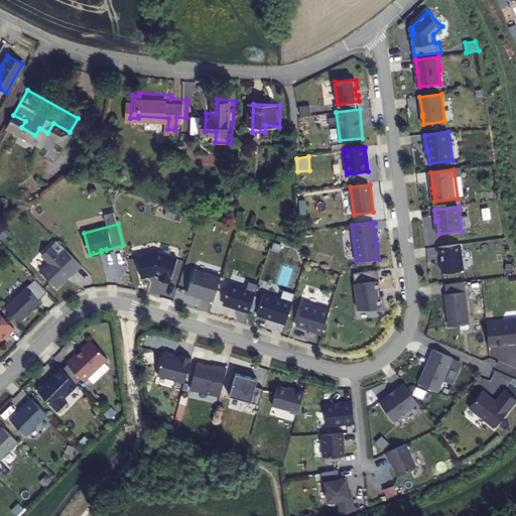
[(461,245),(438,247),(439,256),(441,256),(442,273),(464,271),(461,245)]
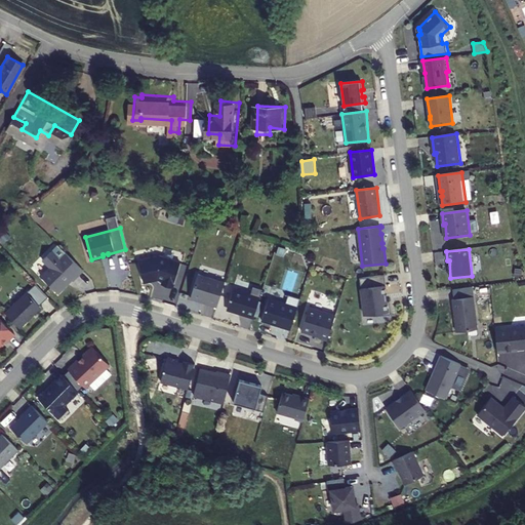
[(74,280),(84,270),(77,264),(66,251),(61,257),(53,250),(43,259),(50,267),(41,276),(58,293),(69,283),(69,280),(71,278),(74,280)]
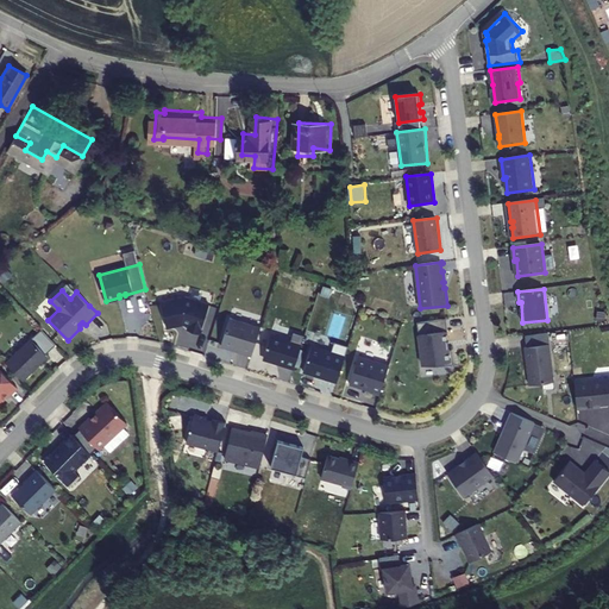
[(186,296),(162,301),(168,327),(182,324),(181,322),(182,322),(189,325),(188,330),(201,333),(211,305),(186,296)]
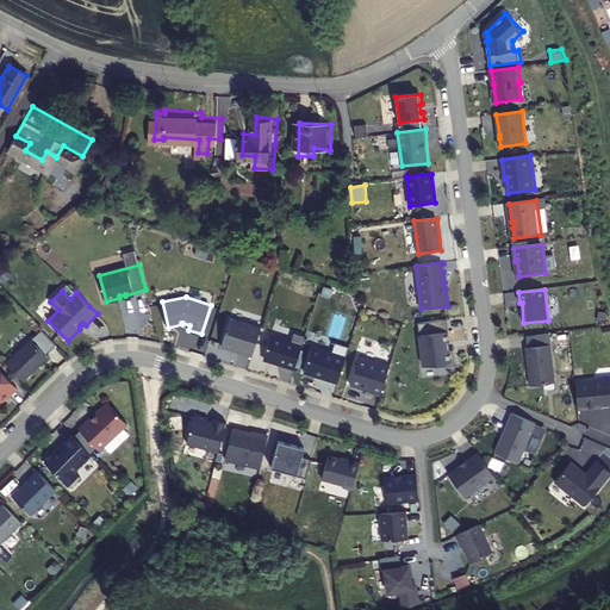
[(241,352),(253,355),(262,328),(231,318),(223,344),(242,350),(241,352)]
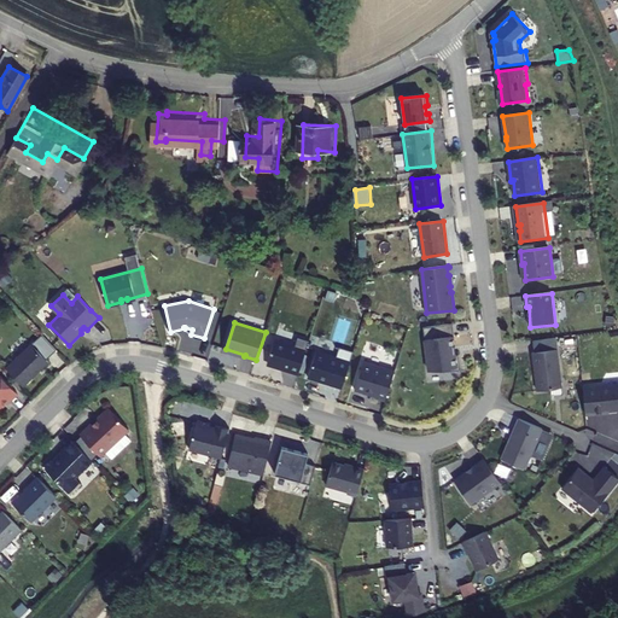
[(455,337),(453,324),(424,327),(429,372),(443,369),(443,373),(461,371),(459,355),(455,356),(455,354),(456,354),(455,347),(453,337),(455,337)]
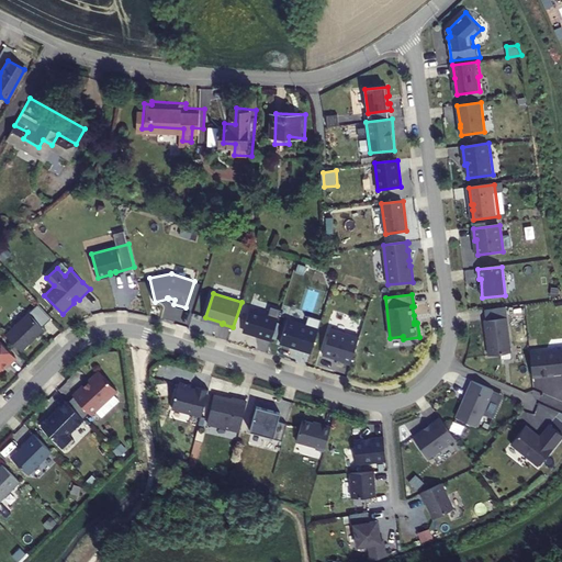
[(261,337),(272,340),(282,310),(271,306),(269,315),(250,308),(244,329),(262,336),(261,337)]
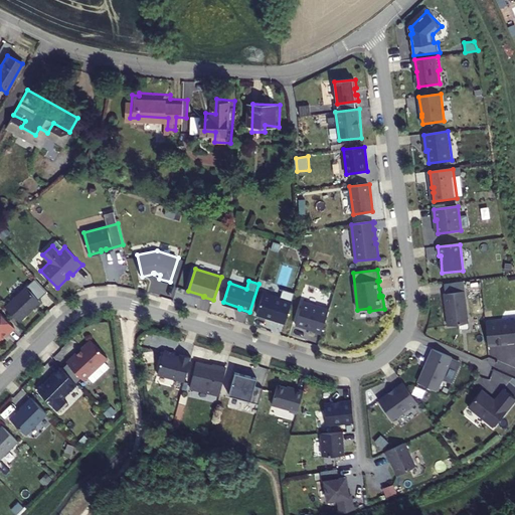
[(26,287),(6,306),(7,307),(7,309),(19,322),(40,302),(26,287)]
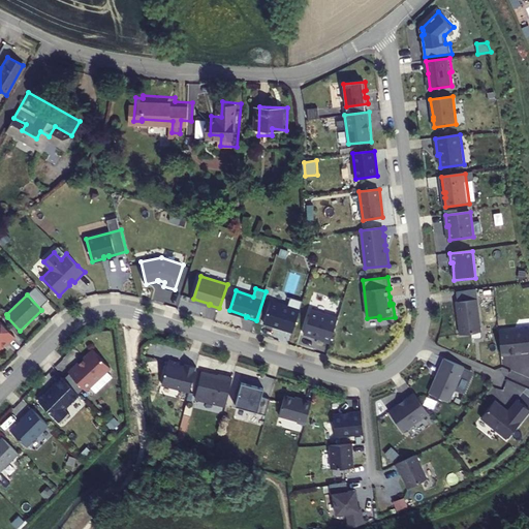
[(476,300),(456,303),(460,336),(481,333),(476,300)]
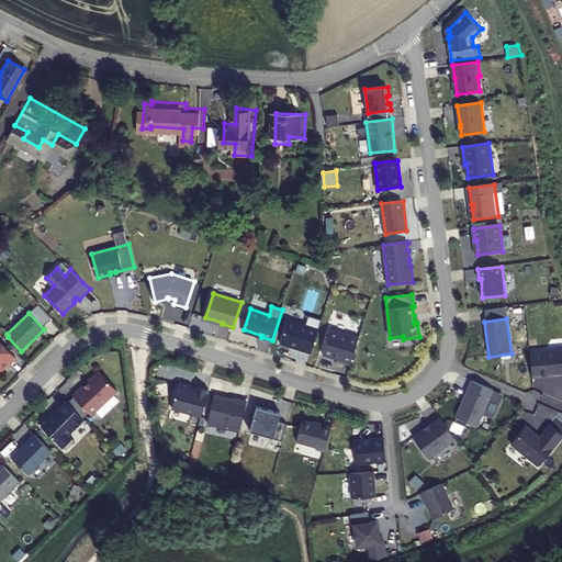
[(281,343),(312,352),(319,329),(288,319),(281,343)]
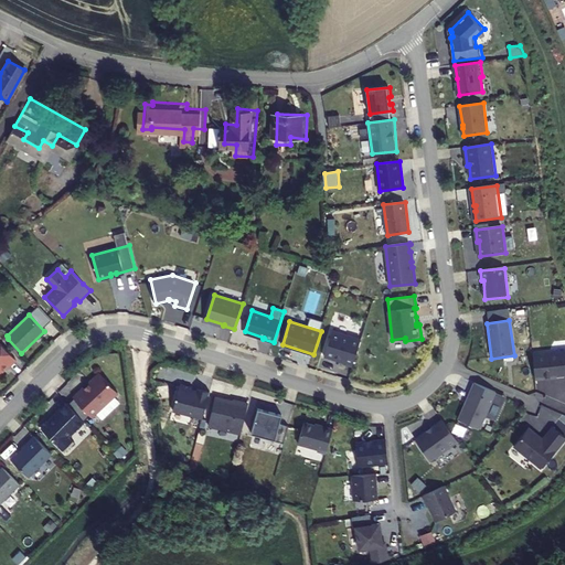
[(226,341),(231,329),(219,324),(214,337),(226,341)]
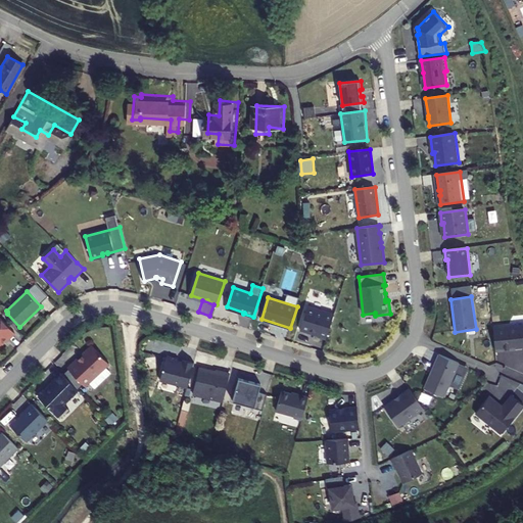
[(308,312),(308,310),(304,308),(297,331),(308,334),(311,332),(310,322),(310,317),(308,312)]
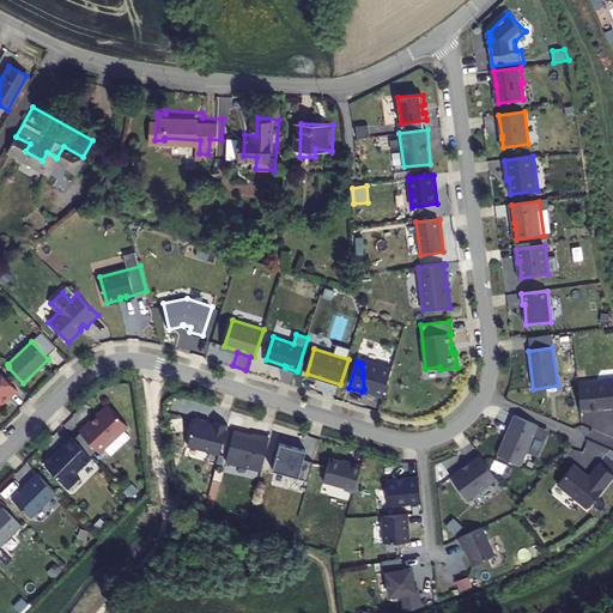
[(383,399),(390,372),(364,364),(362,365),(363,371),(363,377),(364,389),(366,393),(383,399)]
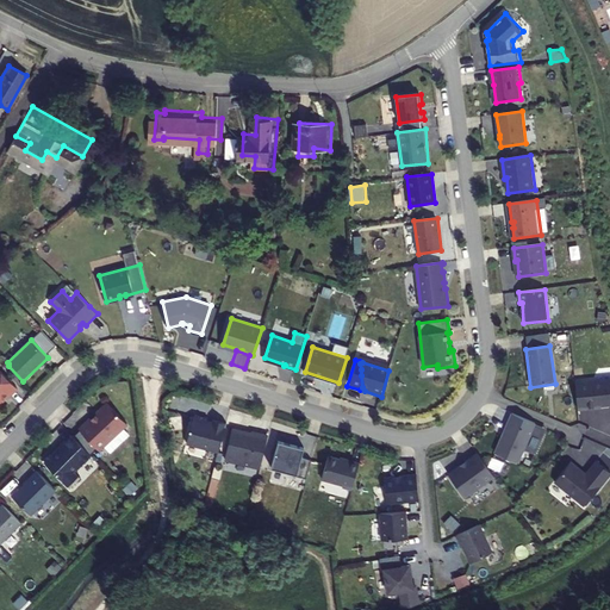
[(0,402),(4,399),(2,398),(6,394),(8,396),(17,387),(0,369),(0,402)]
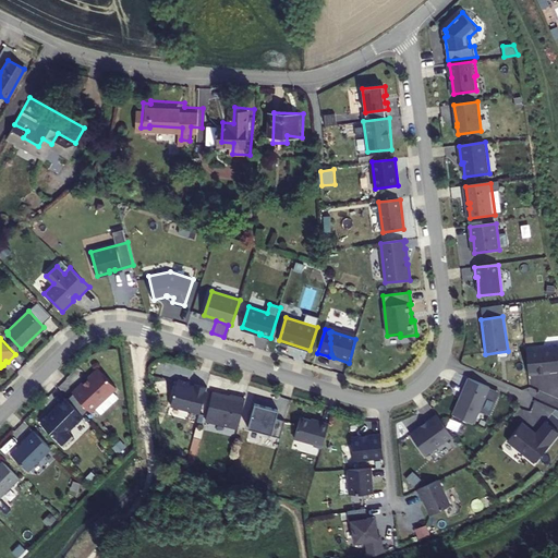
[(557,347),(526,351),(529,376),(550,374),(550,373),(557,371),(557,347)]
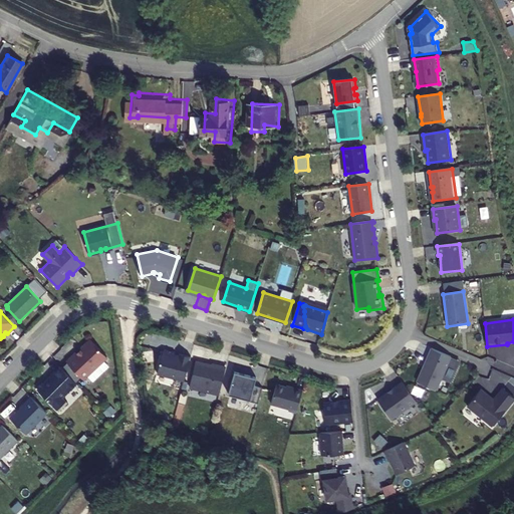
[(66,360),(83,379),(107,357),(91,339),(76,353),(75,352),(66,360)]
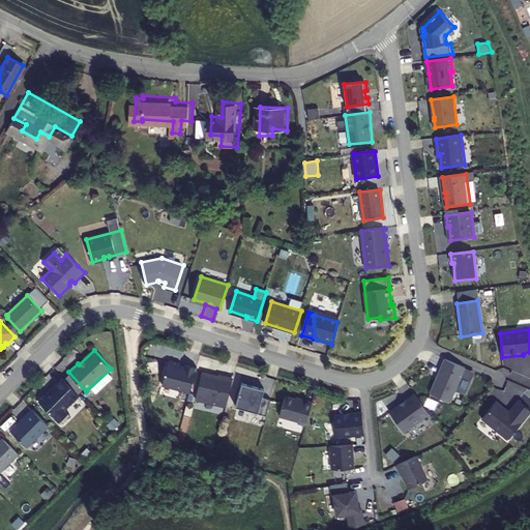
[(450,403),(465,369),(445,359),(431,393),(450,403)]
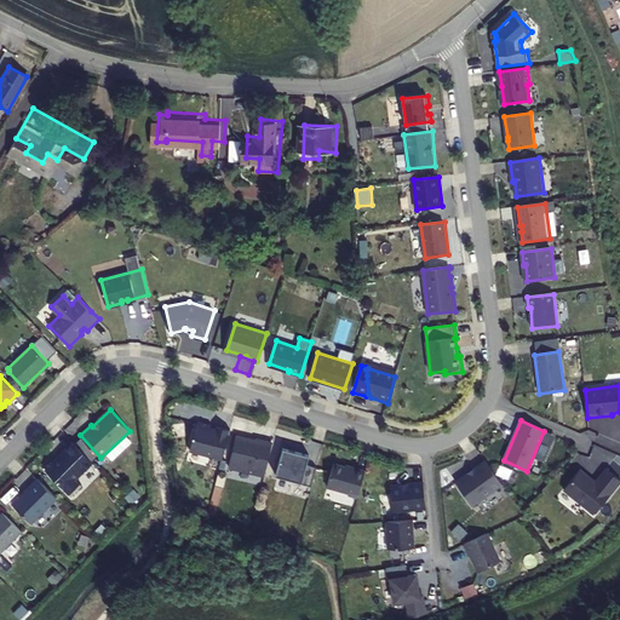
[(223,459),(231,430),(217,426),(216,429),(211,428),(212,425),(199,422),(190,451),(223,459)]
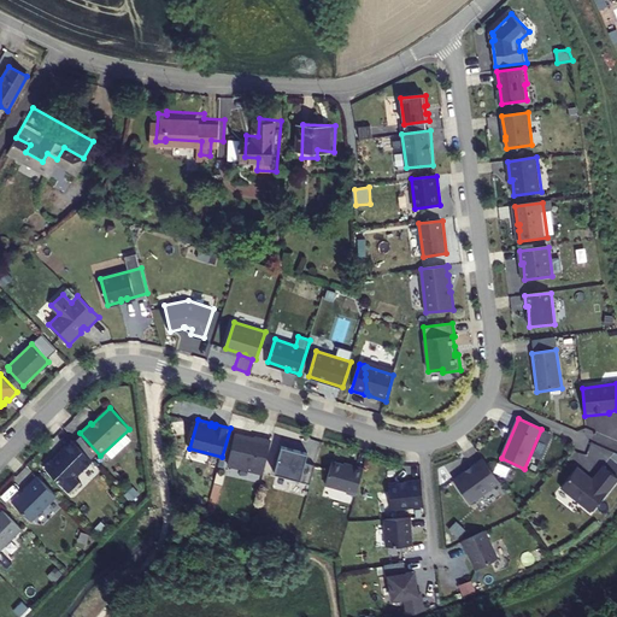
[(229,464),(265,474),(274,441),(257,438),(257,440),(252,438),(252,436),(238,433),(229,464)]
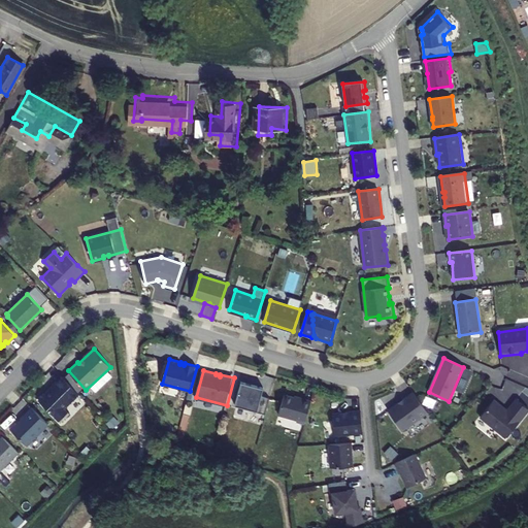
[(64,407),(79,394),(63,376),(45,392),(43,390),(39,395),(40,396),(38,398),(60,422),(69,413),(64,407)]
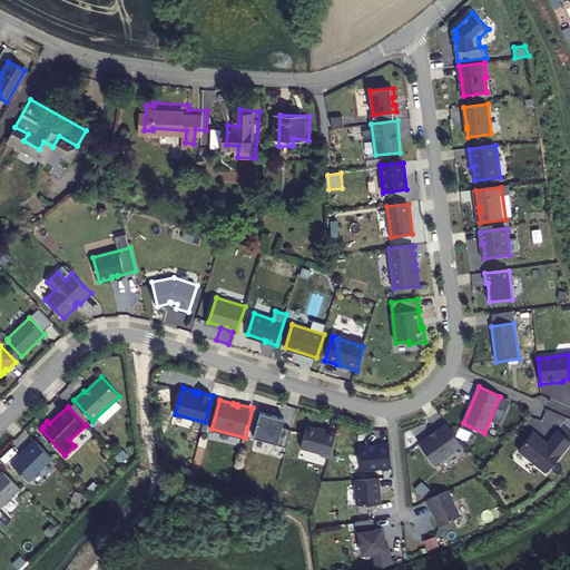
[(547,409),(540,422),(558,431),(564,419),(547,409)]
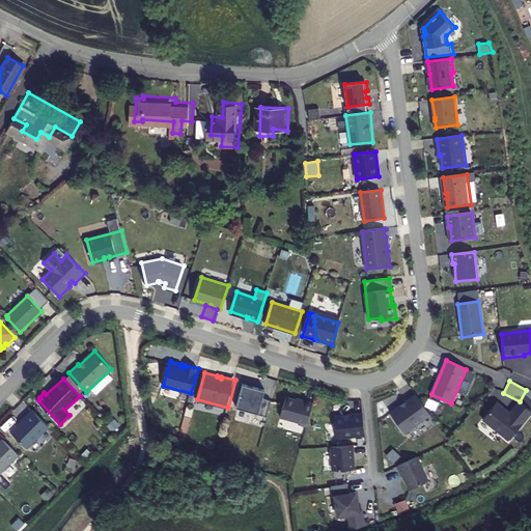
[(266,390),(243,385),(236,408),(258,414),(258,415),(268,417),(272,400),(263,398),(266,390)]
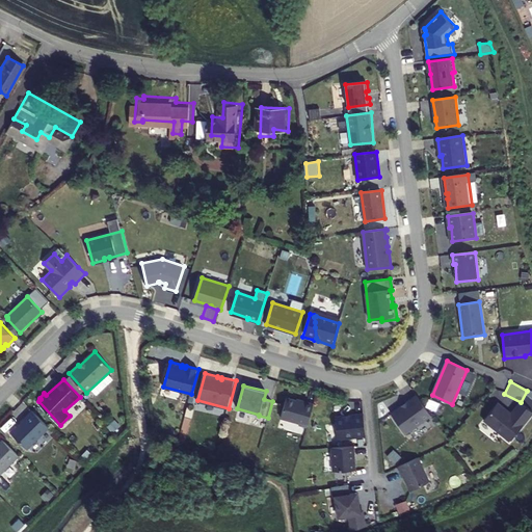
[(400,408),(392,414),(406,434),(431,416),(418,398),(417,396),(408,402),(408,403),(402,408),(401,407),(400,407),(400,408)]
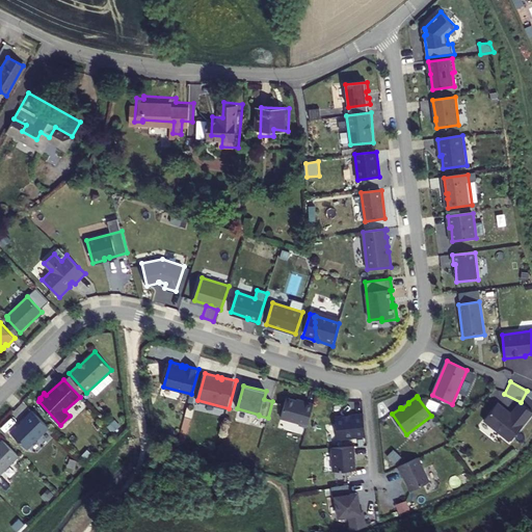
[(313,407),(314,405),(297,401),(287,398),(281,418),(299,424),(299,425),(308,427),(313,407)]
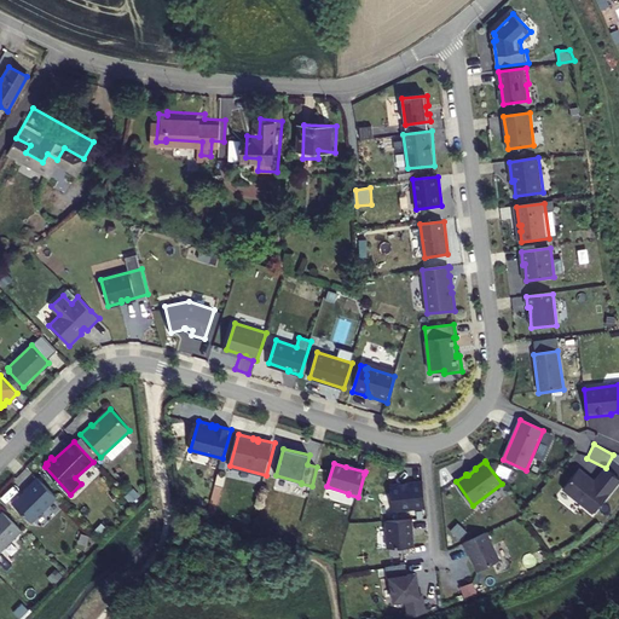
[(563,489),(594,514),(618,482),(618,479),(606,469),(595,484),(590,480),(591,479),(579,469),(563,489)]
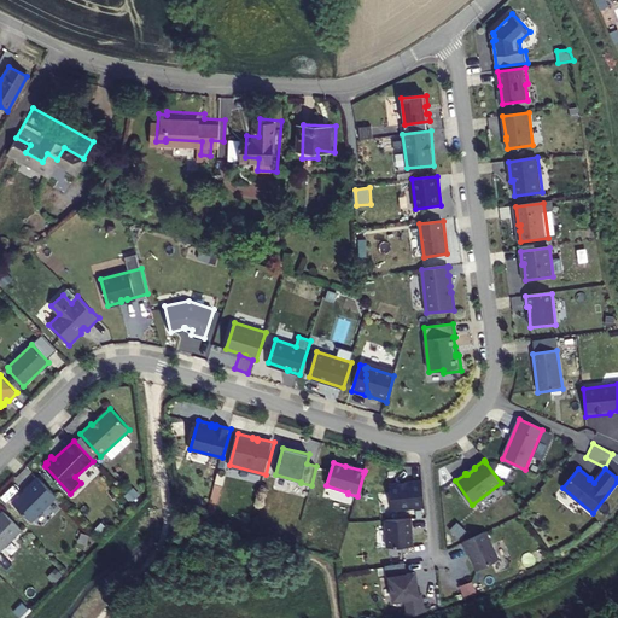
[(38,477),(27,488),(51,502),(57,496),(38,477)]
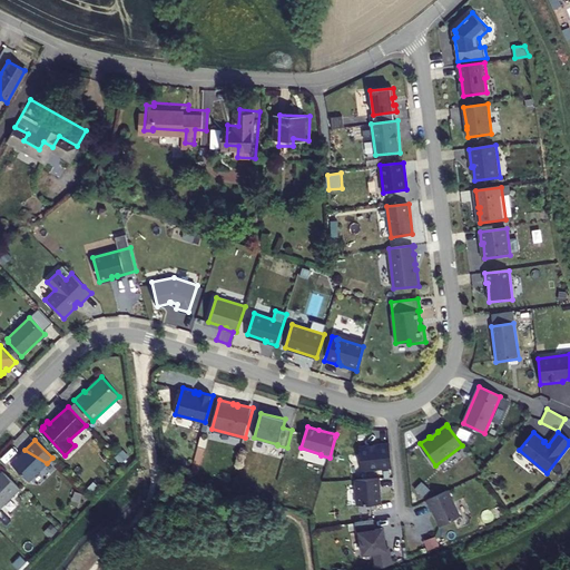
[(362,471),(392,468),(390,444),(375,445),(375,446),(360,448),(362,471)]
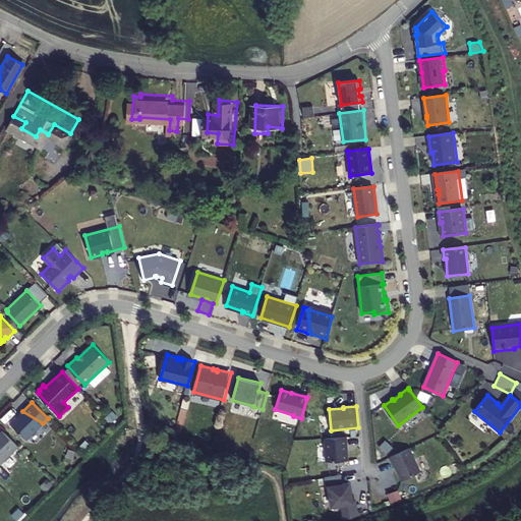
[(15,417),(10,422),(26,439),(43,423),(22,411),(20,412),(22,414),(20,417),(15,417)]
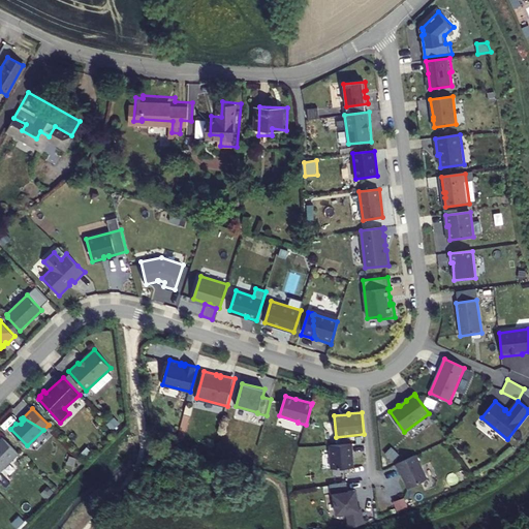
[(0,470),(19,453),(9,443),(2,437),(0,439),(0,470)]
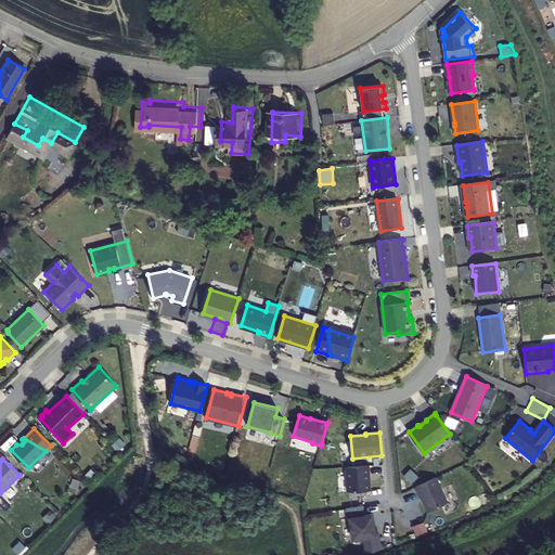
[(371,491),(370,466),(347,467),(348,492),(371,491)]
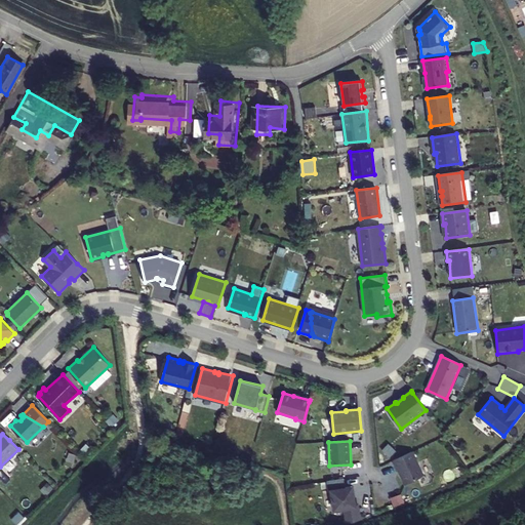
[(423,476),(412,452),(393,461),(396,470),(398,469),(405,485),(423,476)]
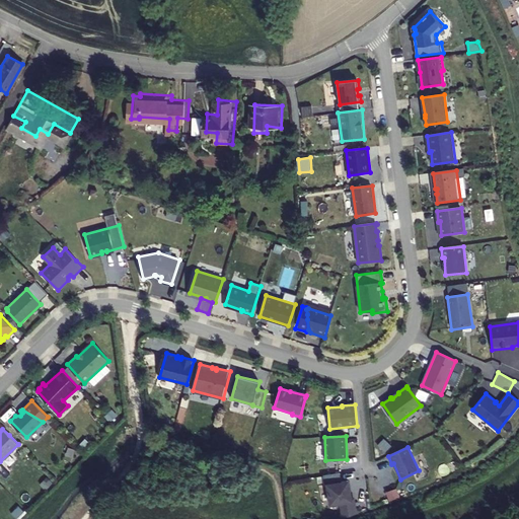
[(352,502),(349,482),(342,483),(327,485),(330,505),(352,502)]
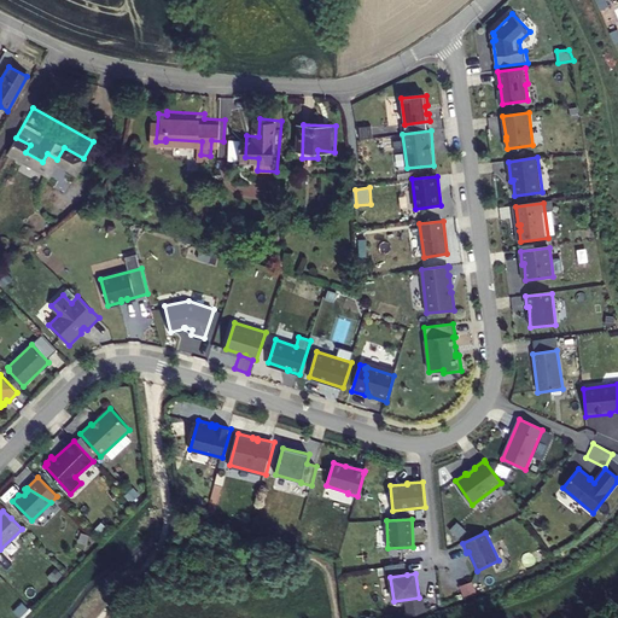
[(462,593),(474,590),(472,581),(460,584),(462,593)]
